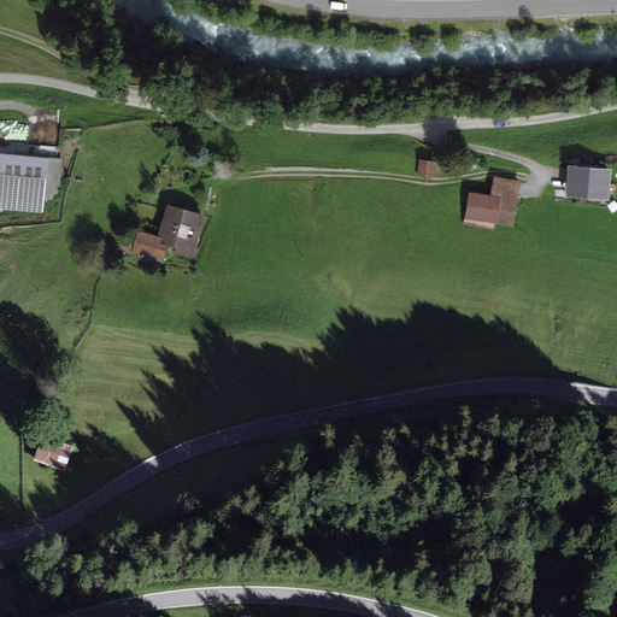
[(63,158),(0,153),(0,209),(42,212),(43,200),(51,200),(54,195),(59,195),(63,158)]
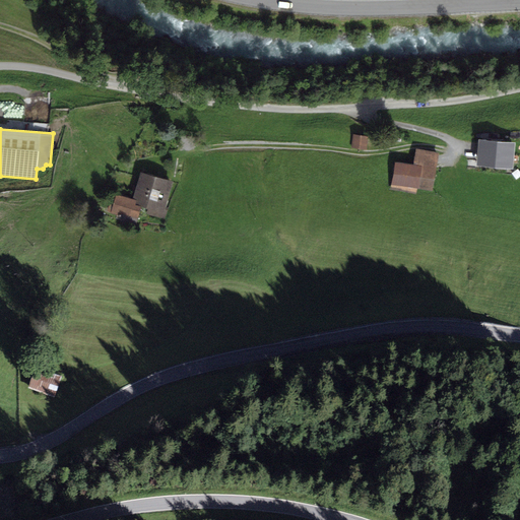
[(368,136),(352,134),(351,147),(367,149),(368,136)]
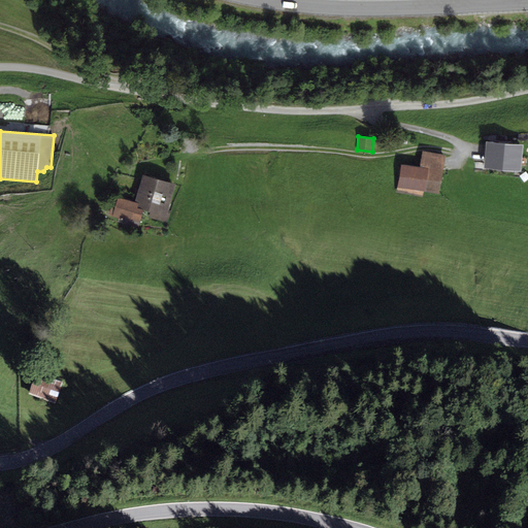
[(523,144),(486,141),(484,168),(522,171),(523,144)]
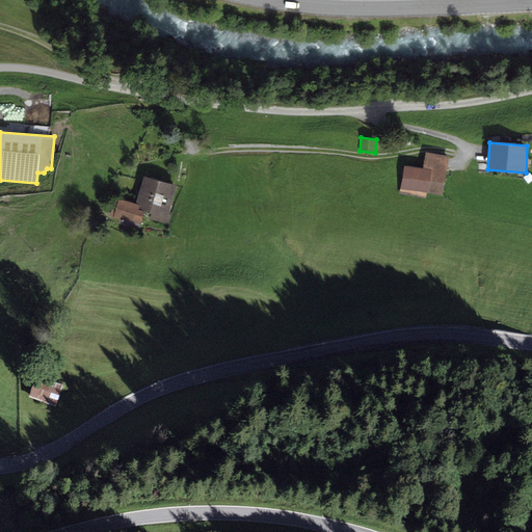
[(449,156),(426,152),(423,168),(404,165),(400,189),(427,193),(443,195),(449,156)]
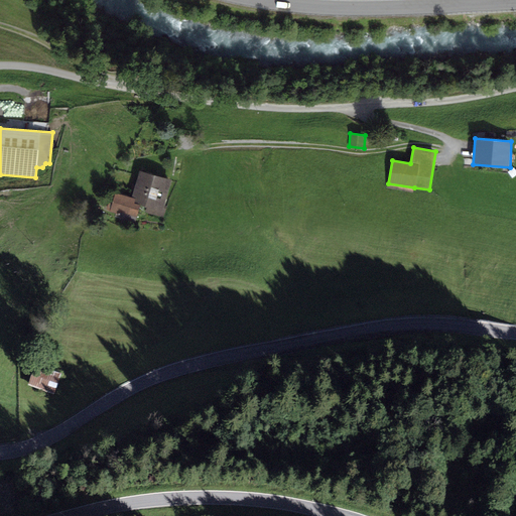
[(171,179),(139,170),(132,198),(135,199),(134,203),(140,205),(147,207),(145,212),(163,217),(166,206),(164,206),(171,179)]
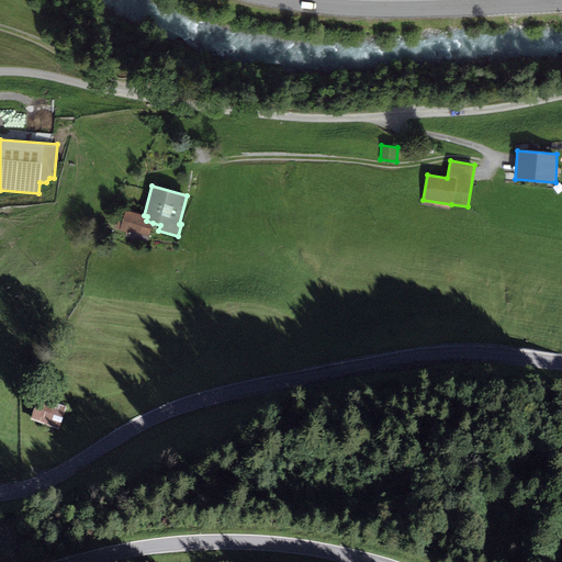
[(451,204),(423,200),(423,205),(450,210),(451,204)]
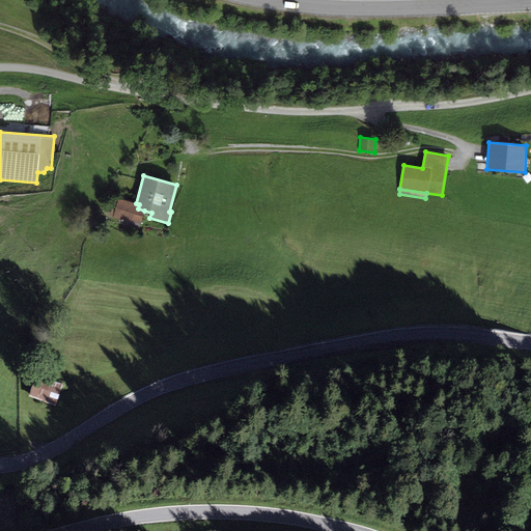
[(139,204),(136,203),(118,198),(118,199),(114,198),(110,216),(113,217),(113,218),(124,221),(123,226),(139,230),(144,211),(138,208),(139,204)]
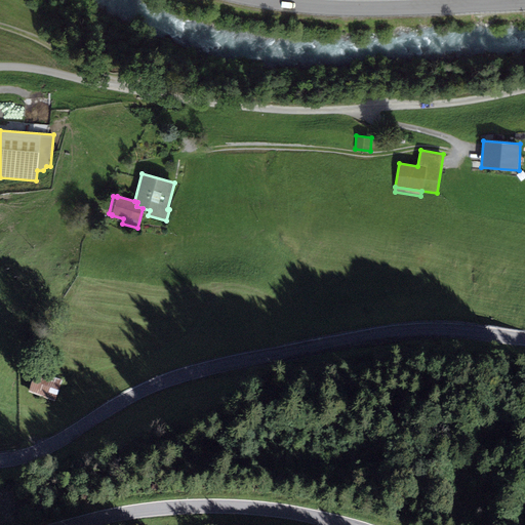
[(36,374),(28,394),(55,404),(63,385),(36,374)]
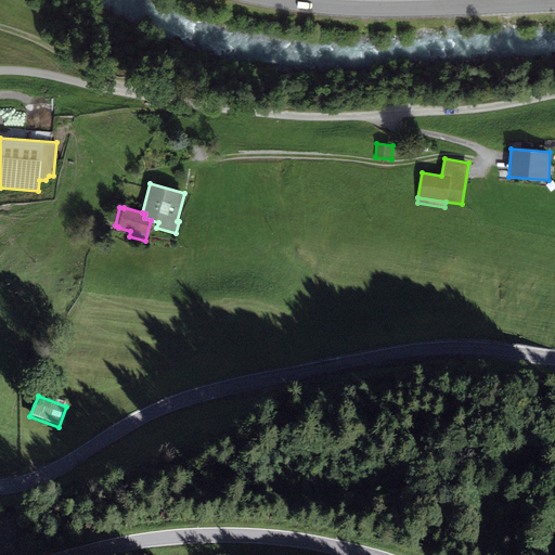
All buildings are outlined.
